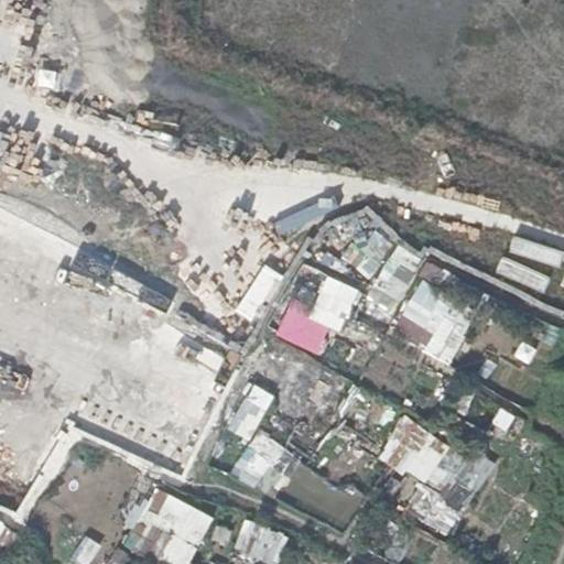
[(351,262),(369,277),(394,245),(377,230),(351,262)]
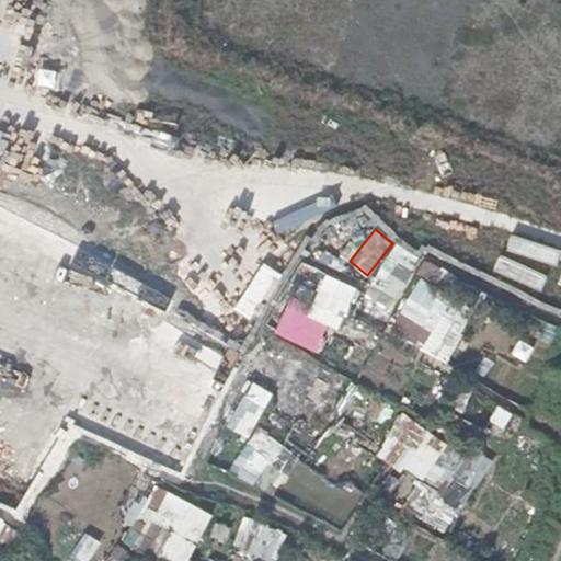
[(371,287),(397,300),(416,264),(390,250),(371,287)]
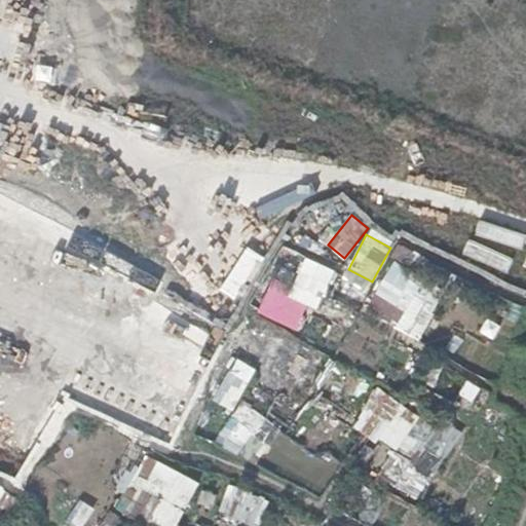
[(222,256),(236,276),(258,262),(243,241),(222,256)]
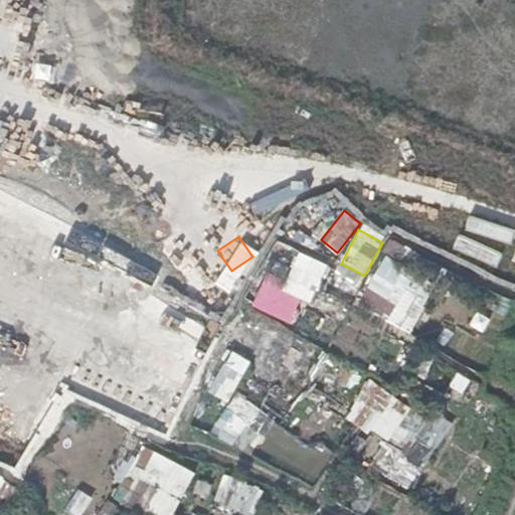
[(408,332),(437,284),(386,254),(359,303),(408,332)]
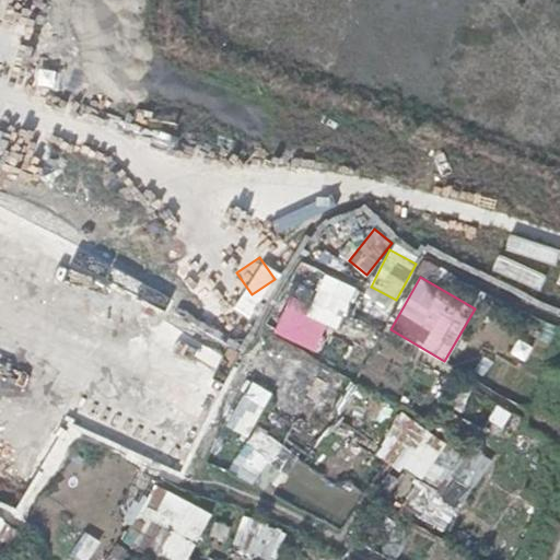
[(259,378),(306,411),(288,438),(312,454),(361,384),(338,368),(328,382),(270,340),(237,386),(230,381),(209,411),(245,436),(265,408),(247,395),(259,378)]
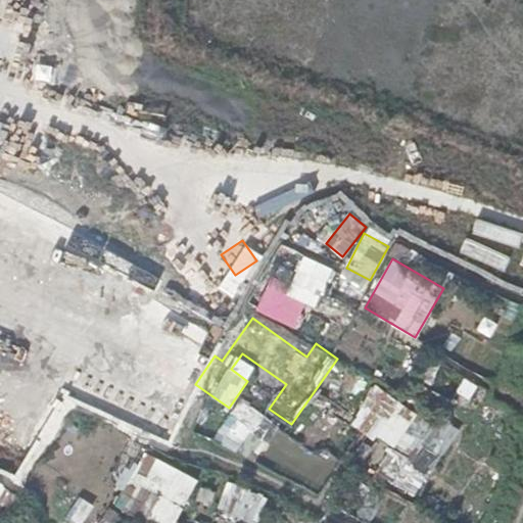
[(165,378),(175,358),(157,350),(148,370),(165,378)]
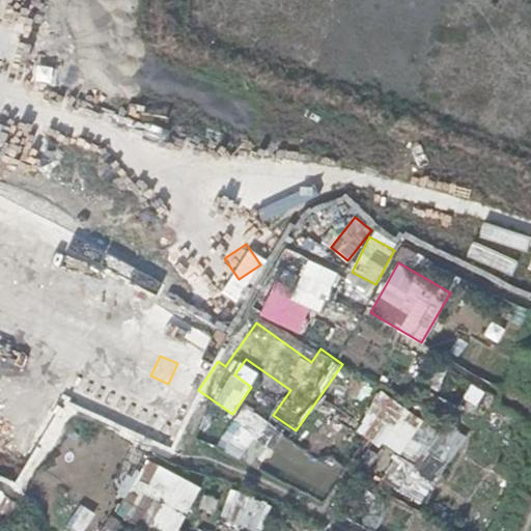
[(113,370),(101,402),(126,412),(138,380),(113,370)]
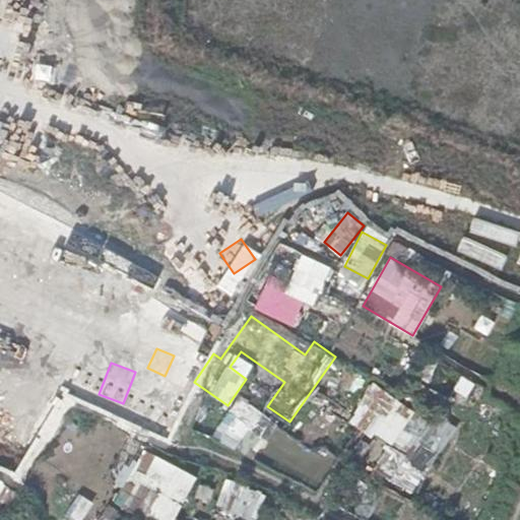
[(213,434),(252,458),(276,420),(238,396),(213,434)]
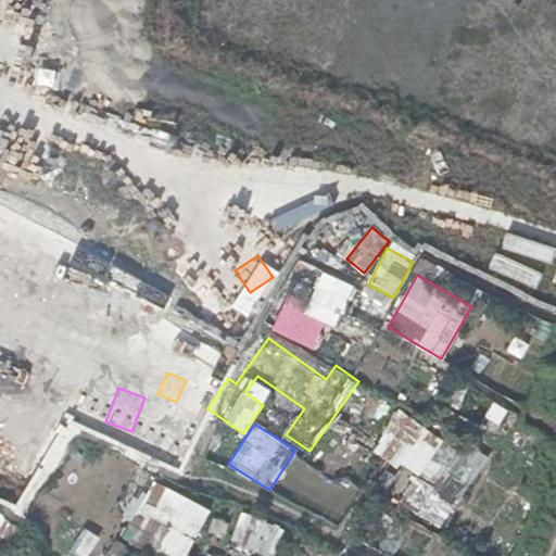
[(166,555),(186,555),(212,508),(136,468),(114,509),(133,518),(125,533),(166,555)]
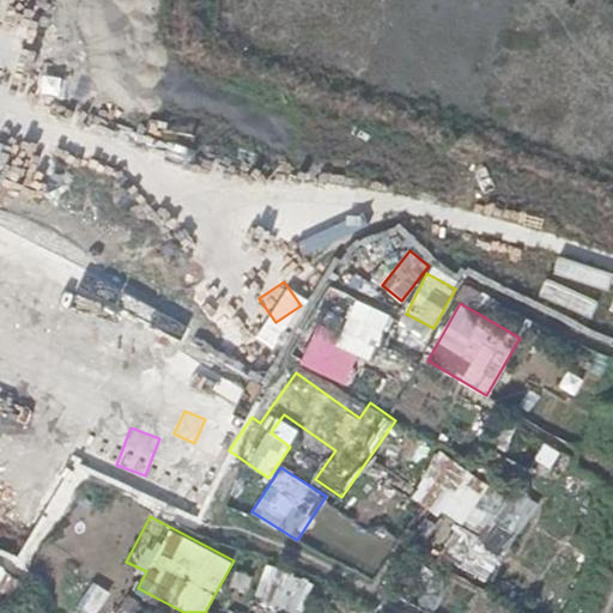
[(457,525),(441,553),(487,582),(505,553),(457,525)]
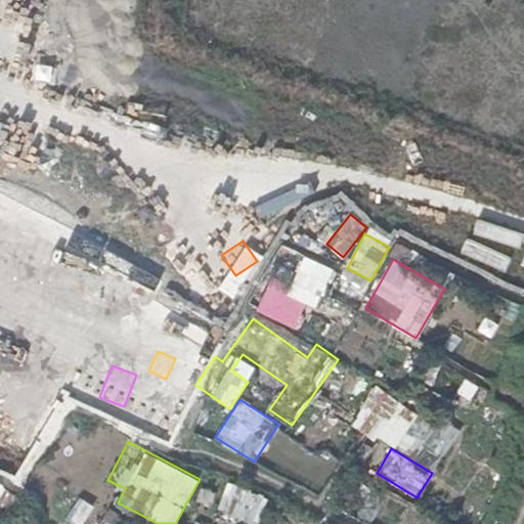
[(252,523),(256,523),(268,499),(229,481),(217,508),(252,523)]
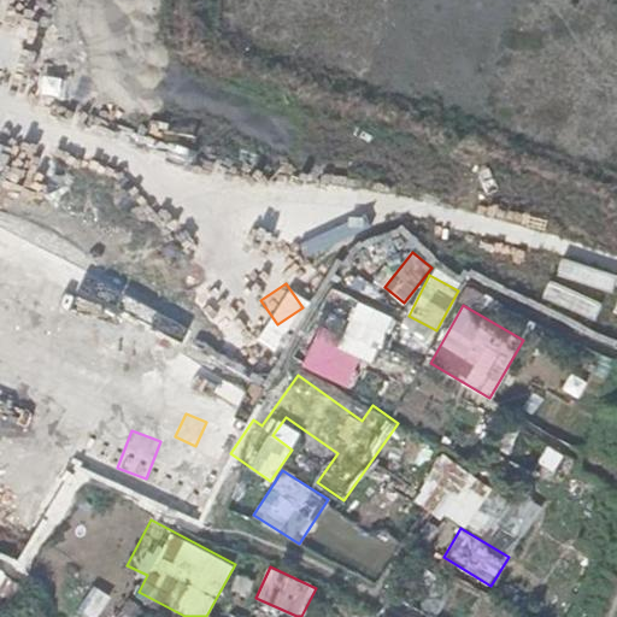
[(76,612),(82,616),(98,616),(109,599),(92,588),(76,612)]
